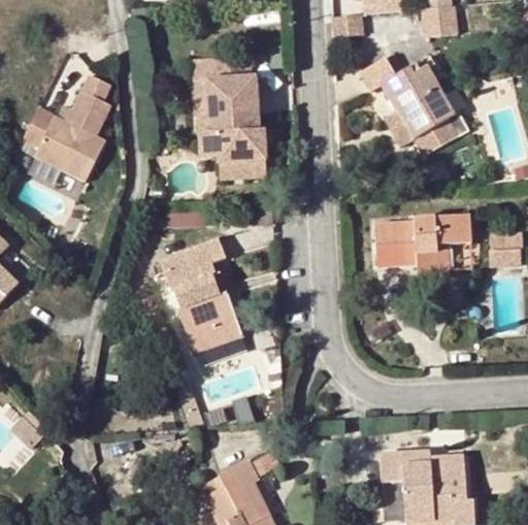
[(364,0),(366,10),(404,8),(403,0),(364,0)]
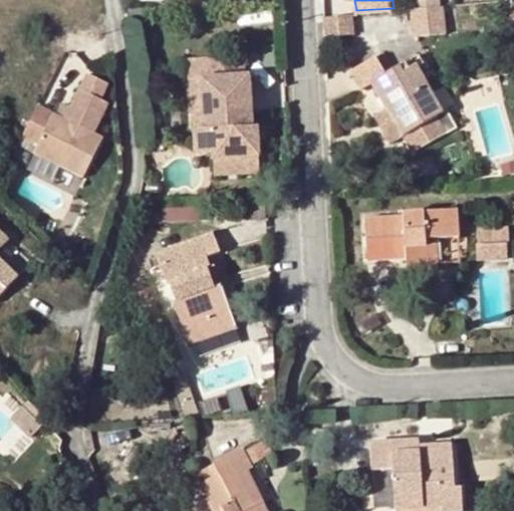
[(445,3),(411,7),(414,38),(447,35),(445,3)]
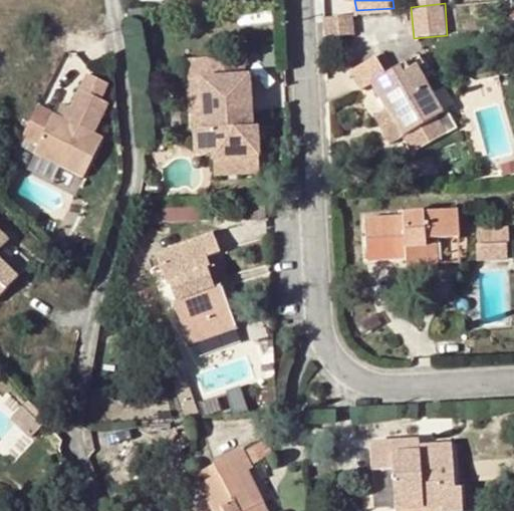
[(327,28),(354,29),(354,12),(328,11),(327,28)]
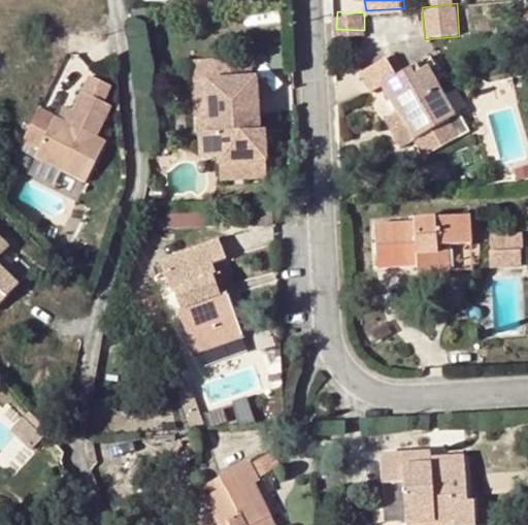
[(193,79),(196,132),(200,131),(210,131),(207,78),(249,76),(248,55),(192,58),(193,79)]
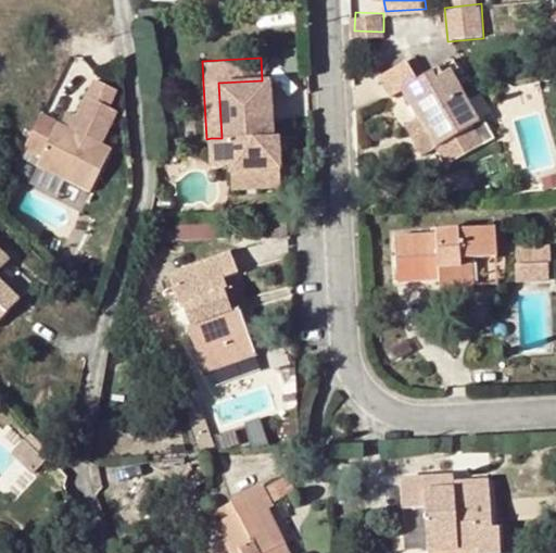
[(403,61),(379,75),(390,95),(400,88),(416,115),(425,128),(434,145),(477,118),(449,70),(436,77),(430,70),(414,79),(403,61)]
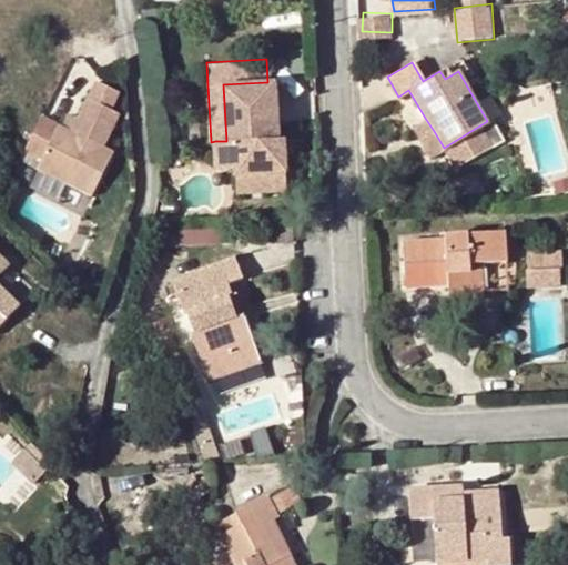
[(61,124),(39,113),(22,148),(44,159),(40,167),(93,192),(114,151),(104,145),(120,113),(111,109),(120,92),(97,81),(79,118),(72,130),(61,124)]
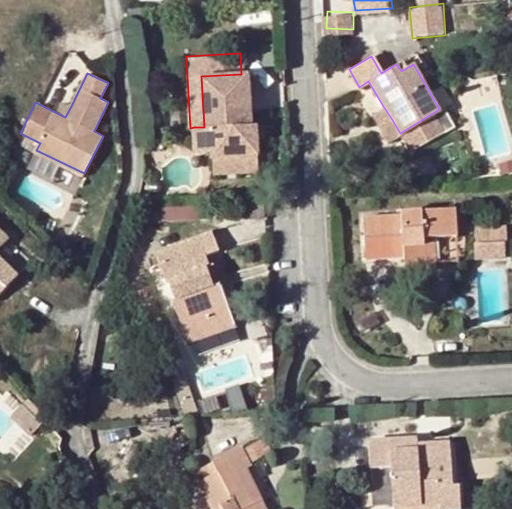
[(241,74),(201,76),(204,127),(194,127),(195,152),(213,151),(214,156),(241,155),(241,160),(258,159),(257,124),(252,125),(249,74),(241,74)]
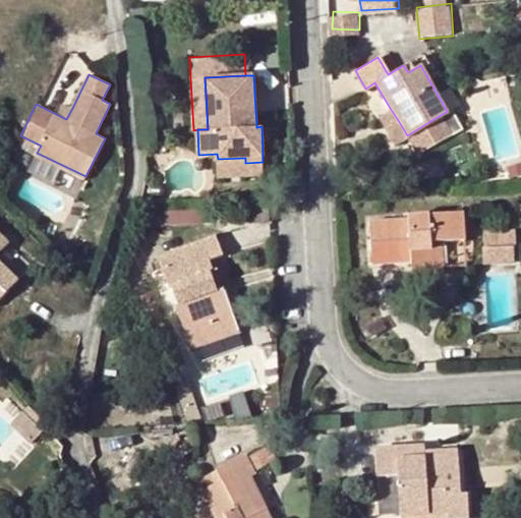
[(398,120),(390,108),(381,114),(388,126),(398,120)]
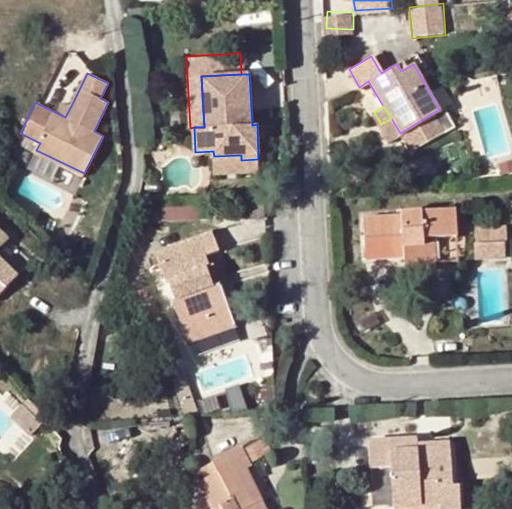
[(241,155),(214,156),(214,163),(215,172),(259,169),(258,159),(241,160),(241,155)]
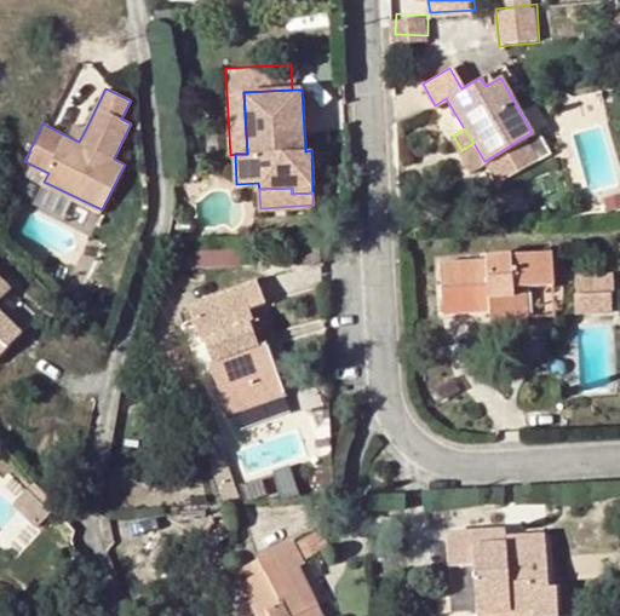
[(512,285),(537,283),(550,281),(547,248),(484,253),(484,258),(440,262),(443,310),(464,309),(489,308),(491,318),(515,317),(512,285)]
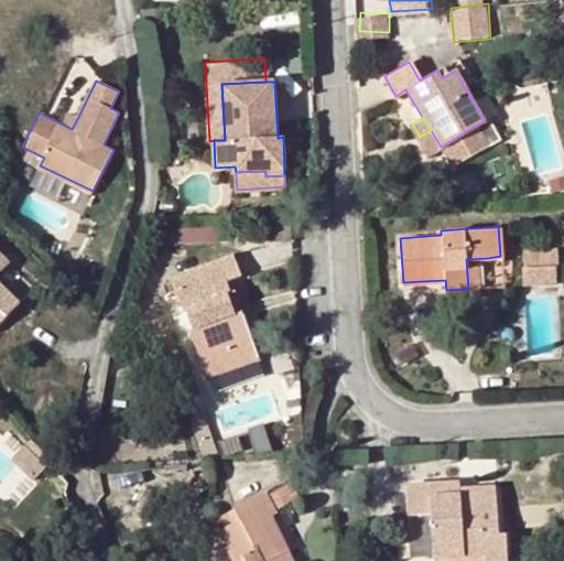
[(556,247),(531,249),(531,263),(556,262),(556,247)]
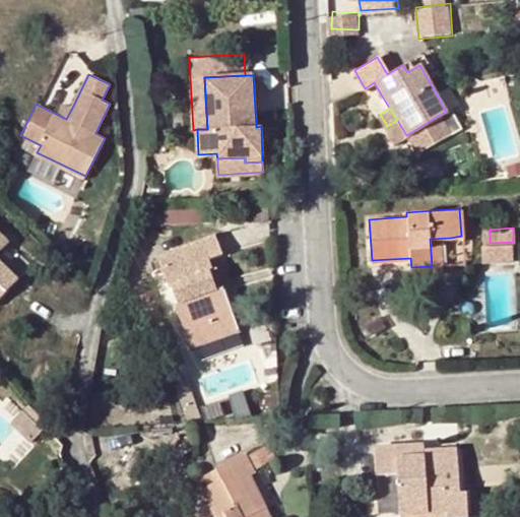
[(0,295),(17,277),(0,258),(0,248),(8,240),(0,232),(0,295)]
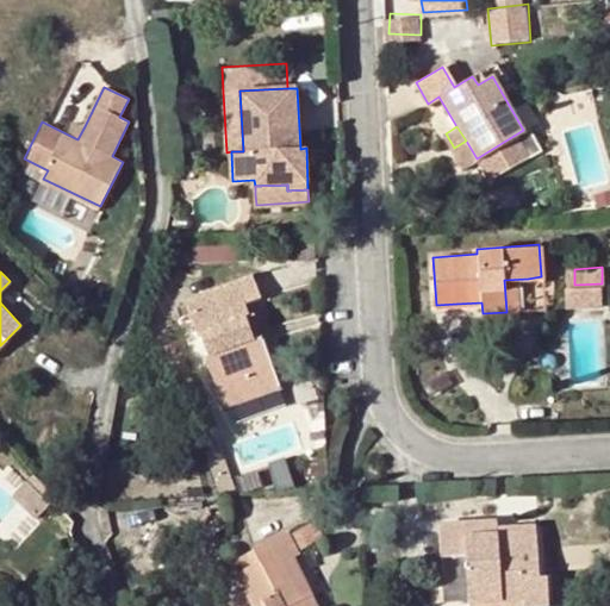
[(219,392),(274,372),(261,336),(255,338),(242,301),(261,294),(251,273),(185,297),(198,333),(201,332),(210,354),(206,356),(219,392)]
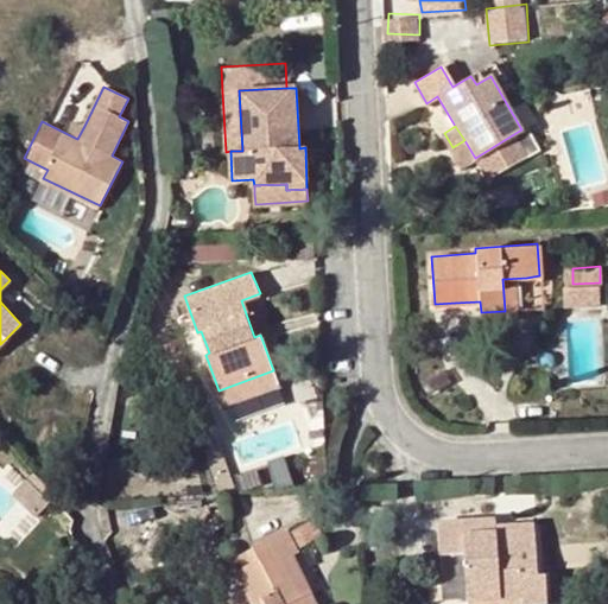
[(502,279),(505,311),(527,309),(526,278),(502,279)]
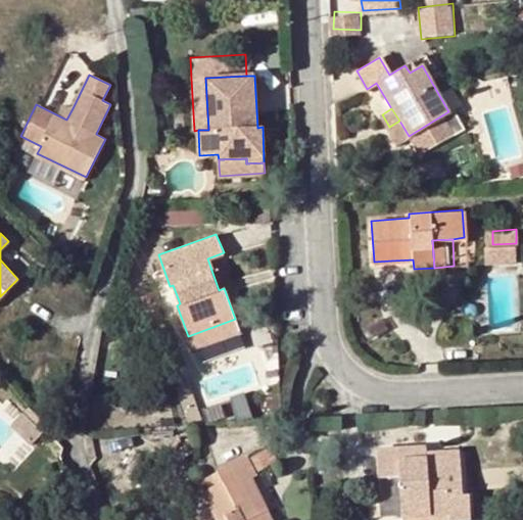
[(239,331),(235,319),(188,336),(192,348),(239,331)]
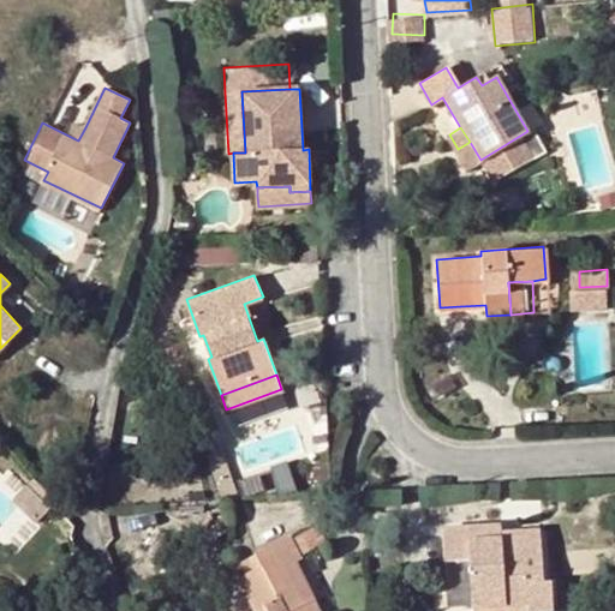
[(539,528),(515,529),(517,547),(502,549),(501,531),(500,523),(443,527),(446,559),(470,558),(472,607),(527,604),(526,610),(537,610),(551,610),(550,581),(543,582),(539,528)]
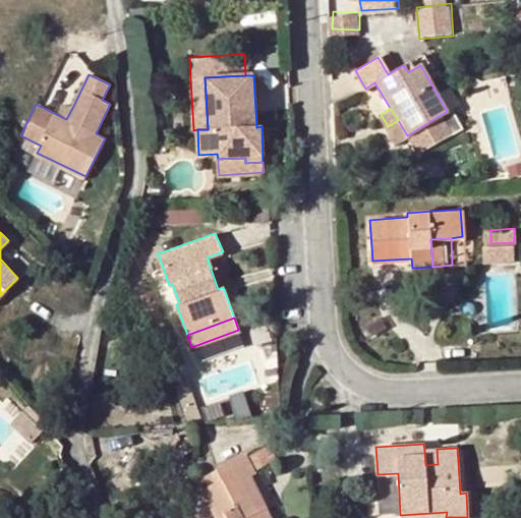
[(437,449),(424,450),(425,465),(438,464),(437,449)]
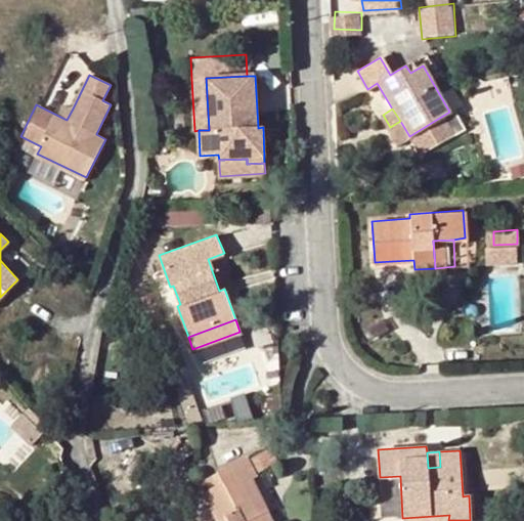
[(258,453),(249,458),(256,470),(263,466),(258,453)]
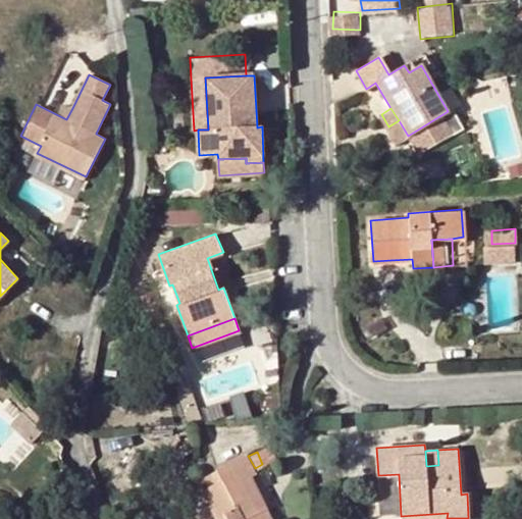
[(222,515),(224,518),(271,518),(265,506),(260,509),(252,492),(257,490),(250,476),(257,472),(255,468),(248,456),(247,453),(203,476),(208,485),(202,490),(216,518),(222,515)]
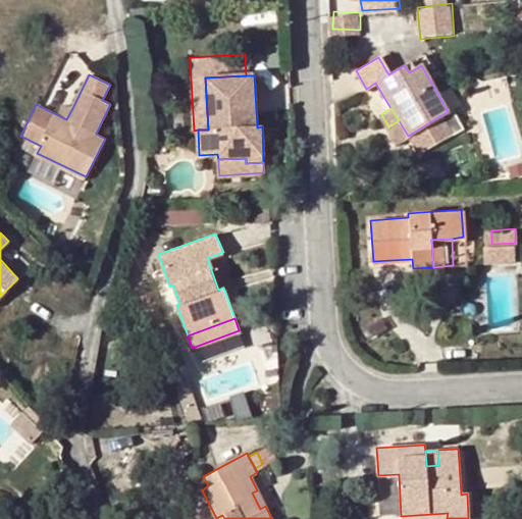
[(265,506),(257,490),(252,492),(260,509),(265,506)]
